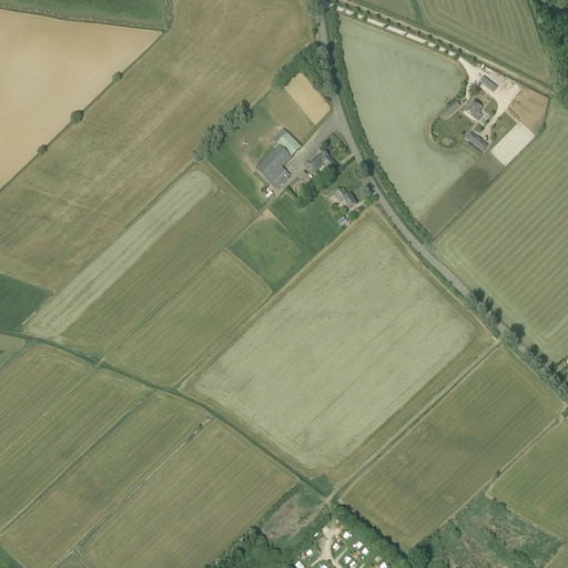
[(494,87),(486,80),(487,80),(484,77),(480,81),(494,92),(497,88),(495,85),(494,87)]
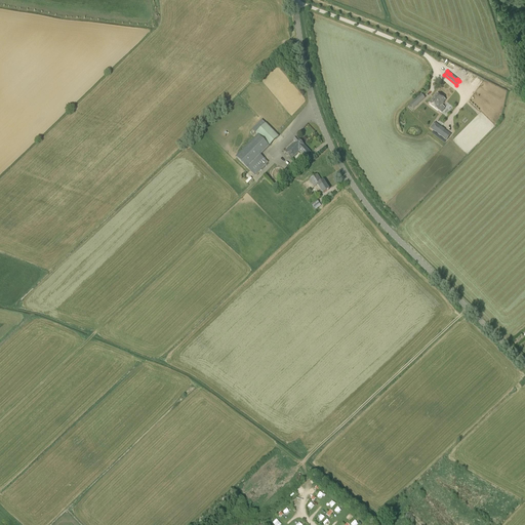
[(421,94),(410,105),(407,107),(410,111),(425,98),(421,94)]
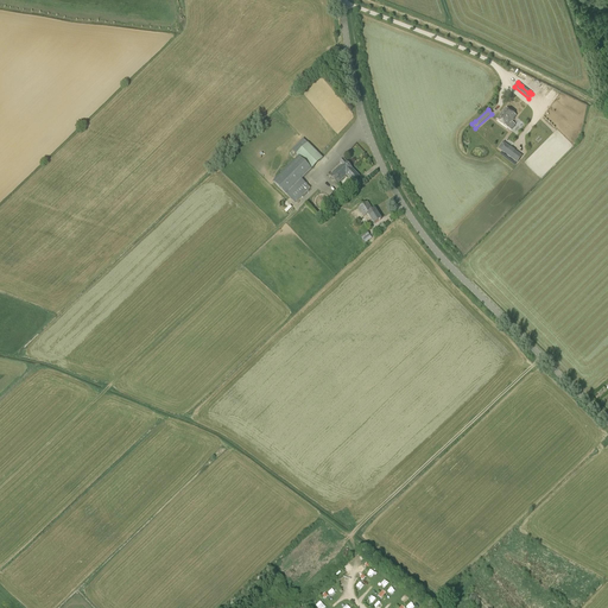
[(517,116),(506,109),(504,113),(498,120),(512,131),(514,126),(511,124),(517,116)]
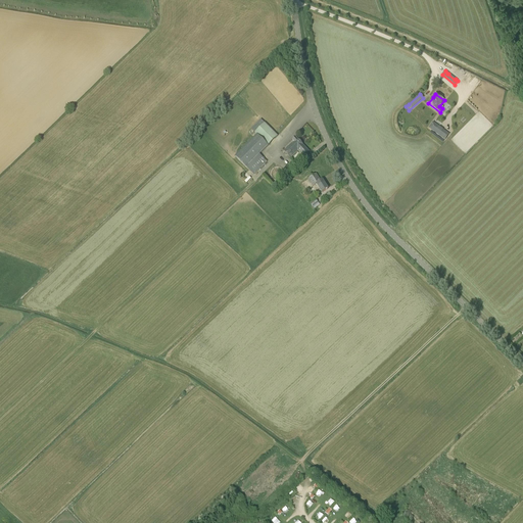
[(251,130),(255,133),(254,133),(256,135),(235,156),(254,176),(267,162),(259,154),(278,136),(265,123),(265,124),(260,121),(251,130)]
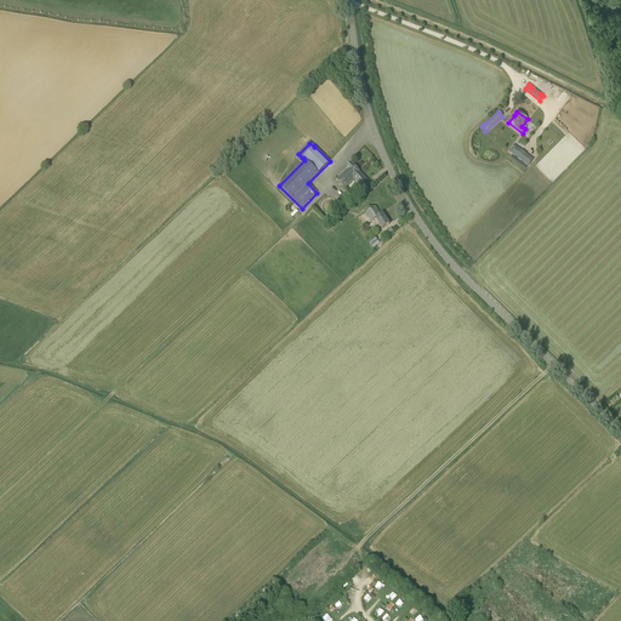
[(514,144),(510,152),(528,166),(534,159),(514,144)]
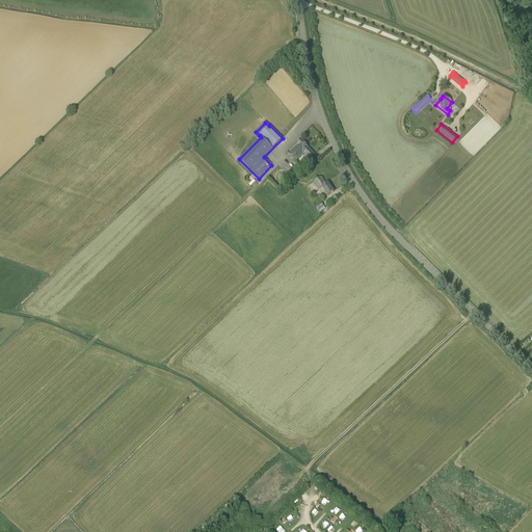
[(303,154),(309,149),(300,139),(297,142),(299,144),(297,147),(296,147),(289,154),(295,161),(303,154)]
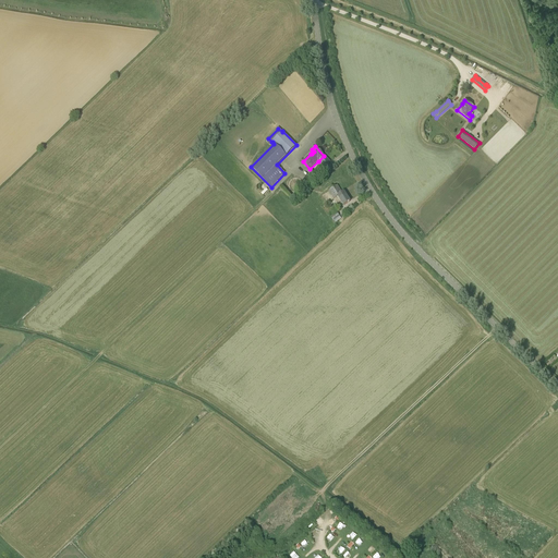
[(324,156),(318,161),(324,168),(330,162),(324,156)]
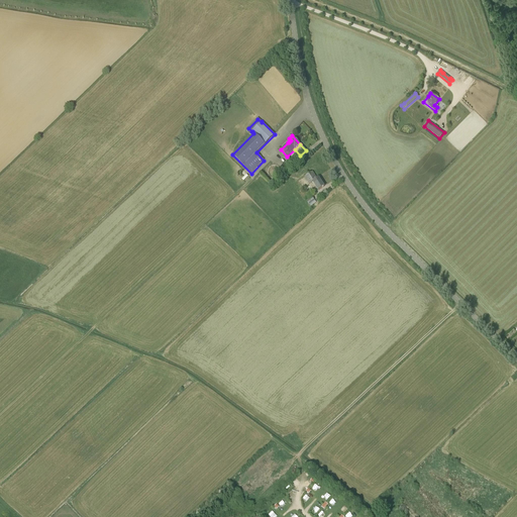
[(285,172),(293,164),(289,160),(280,168),(285,172)]
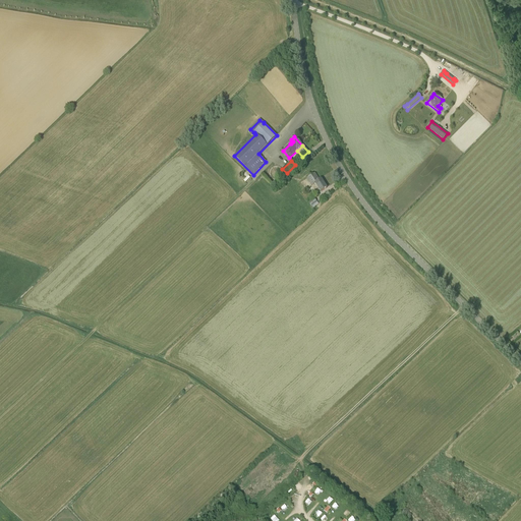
[(320,180),(315,174),(307,178),(311,186),(315,183),(317,186),(316,186),(321,192),(327,188),(322,179),(320,180)]
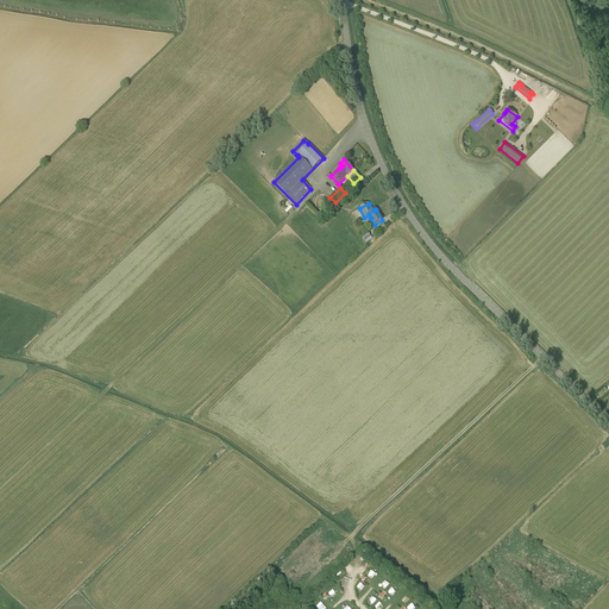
[(364,242),(371,237),(368,232),(360,237),(364,242)]
